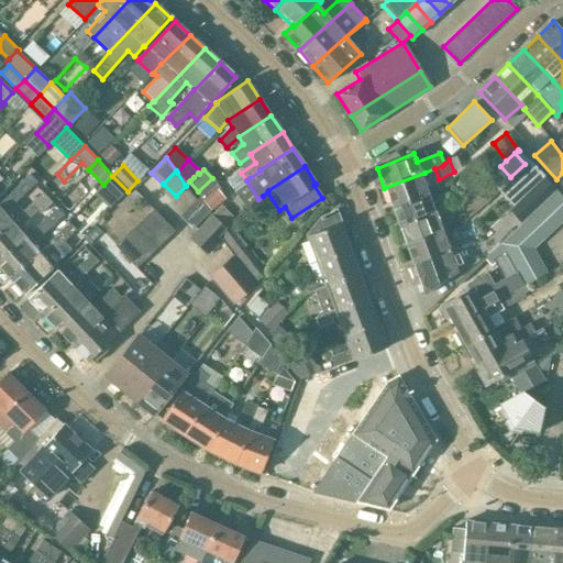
[(428,194),(422,179),(427,177),(424,173),(384,188),(392,207),(428,194)]
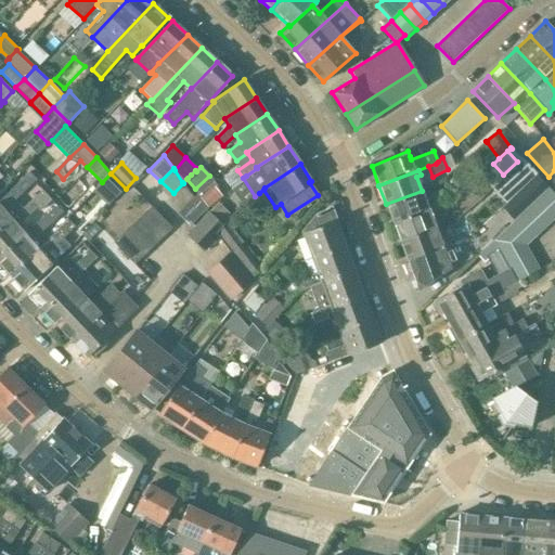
[(0,201),(0,228),(22,208),(15,201),(36,180),(28,173),(0,201)]
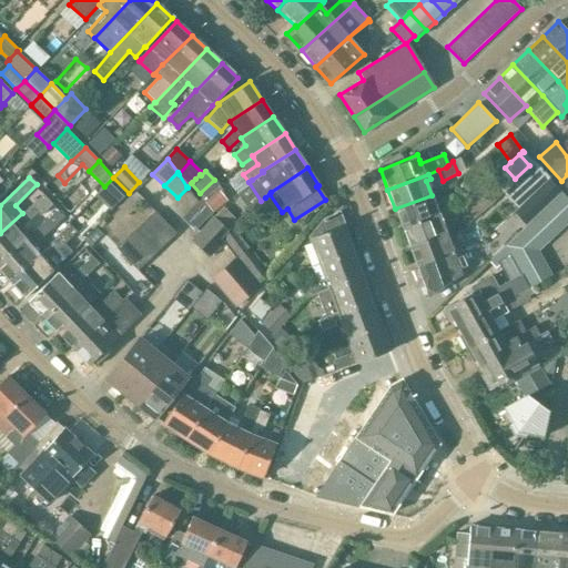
[(104,186),(119,203),(129,193),(113,178),(104,186)]
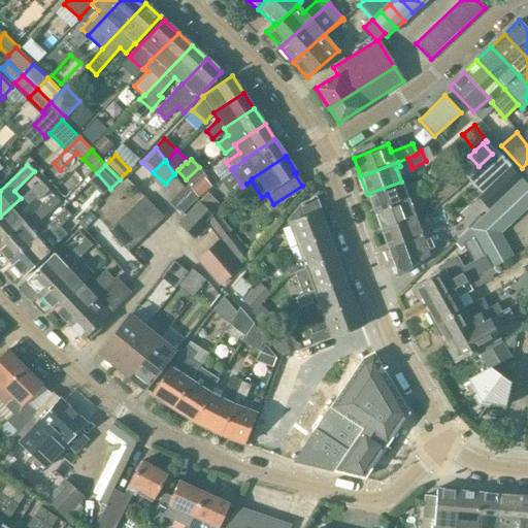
[(184,188),(190,198),(191,199),(195,194),(198,198),(210,187),(208,184),(209,182),(201,172),(187,184),(187,185),(184,188)]
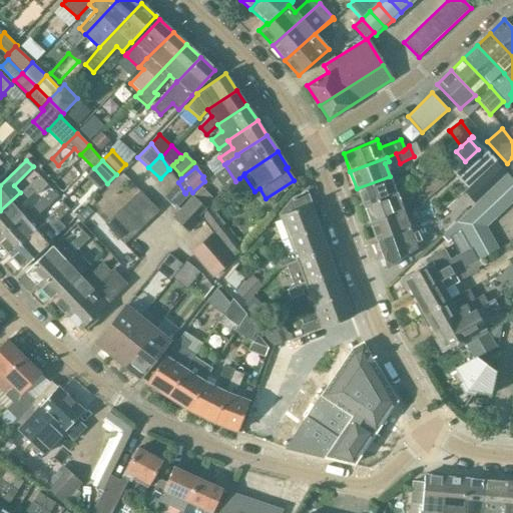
[(512,180),(506,173),(498,182),(512,198),(512,180)]
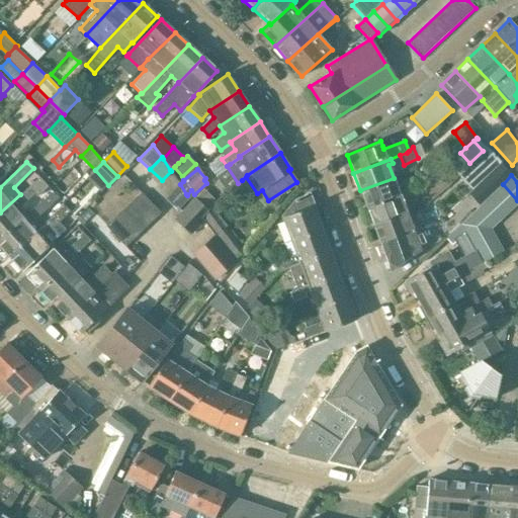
[(394,178),(360,190),(366,207),(400,195),(396,182),(400,180),(398,176),(394,178)]
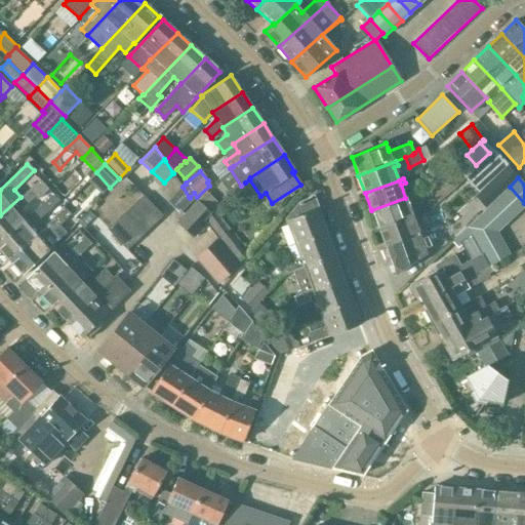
[(39,179),(21,197),(0,215),(0,242),(26,218),(24,214),(21,217),(16,213),(34,197),(38,200),(48,190),(45,187),(39,179)]
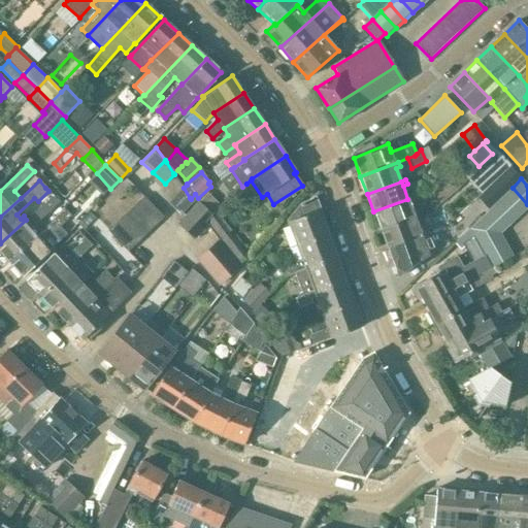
[(418,196),(431,191),(428,180),(414,186),(418,196)]
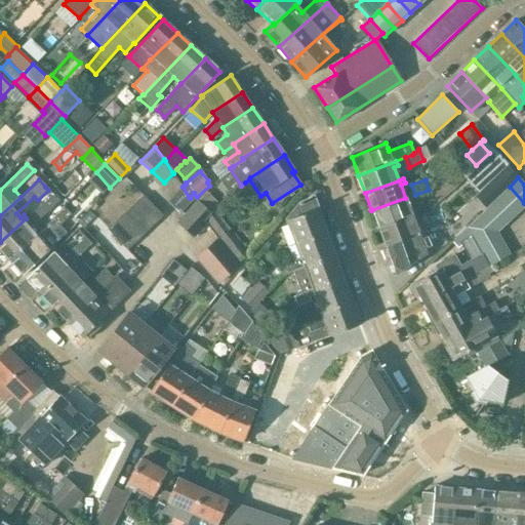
[(168,201),(177,210),(190,198),(189,197),(183,187),(168,201)]
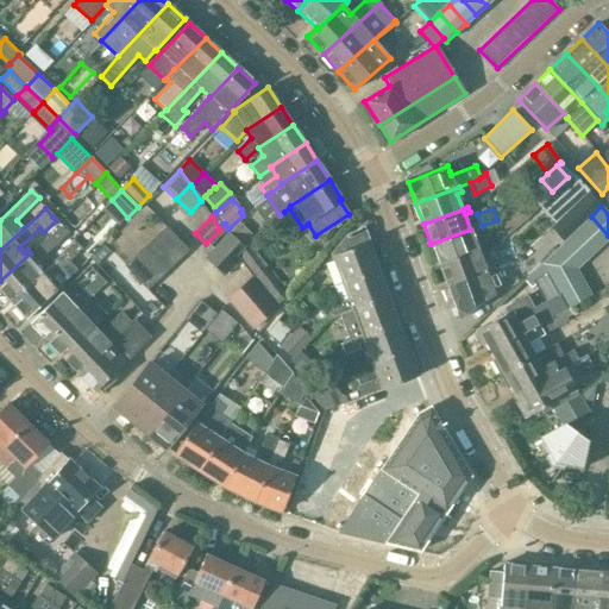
[(598,249),(608,238),(608,236),(591,217),(579,227),(598,249)]
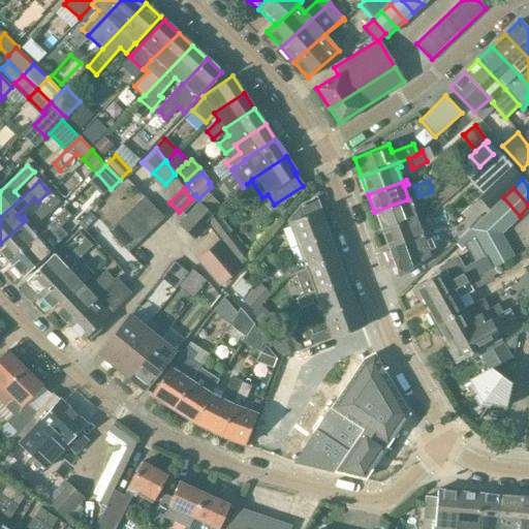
[(59,203),(53,195),(40,206),(26,220),(0,244),(0,251),(9,261),(38,234),(36,230),(33,234),(30,229),(59,203)]
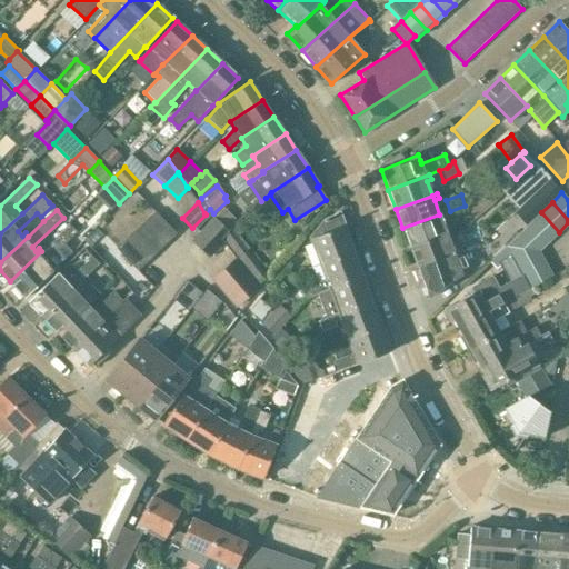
[(212,216),(209,220),(222,241),(232,231),(231,229),(236,226),(220,211),(215,217),(212,216)]
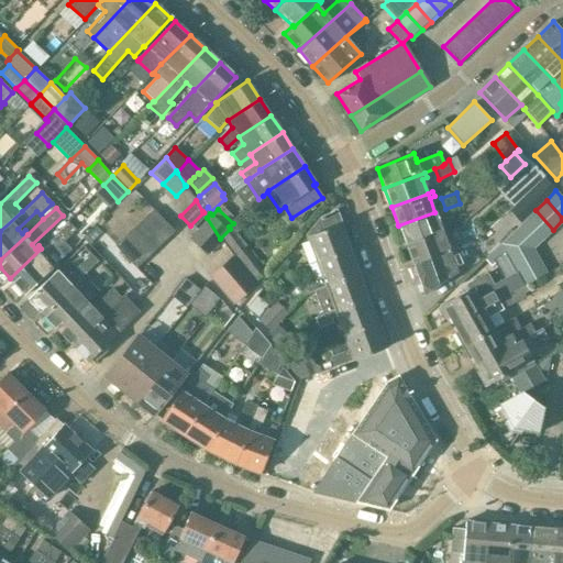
[(164,241),(174,232),(154,210),(143,220),(164,241)]
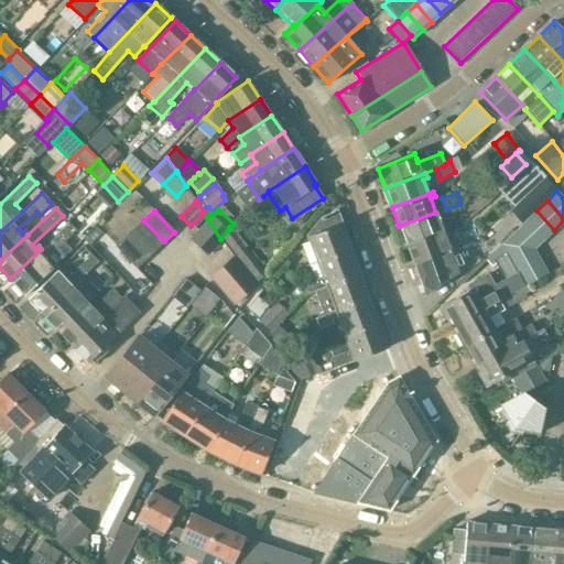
[(435,213),(399,226),(407,245),(443,231),(437,217),(442,216),(440,210),(435,213)]
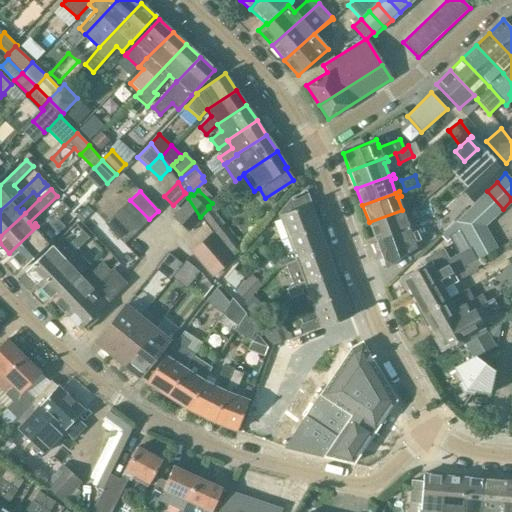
[(503,209),(487,191),(478,199),(494,218),(503,209)]
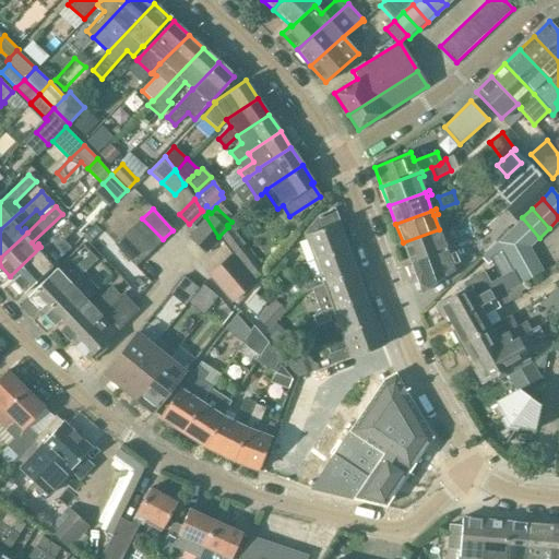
[(318,215),(305,233),(314,259),(346,247),(332,210),(318,215)]
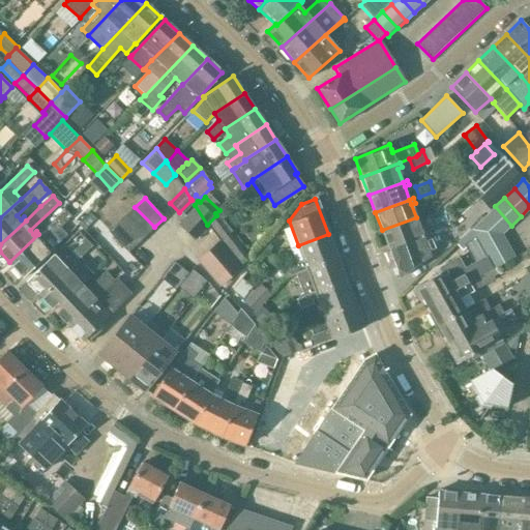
[(208,226),(207,225),(195,205),(178,225),(195,240),(208,226)]
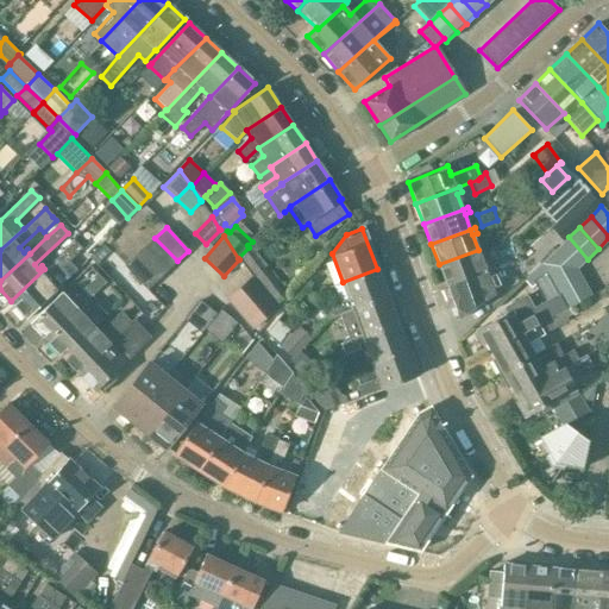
[(541,263),(578,270),(577,269),(588,259),(569,237),(541,263)]
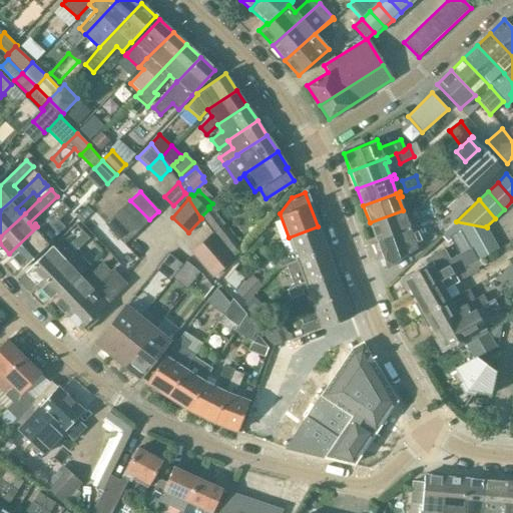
[(140,227),(149,219),(130,200),(121,208),(140,227)]
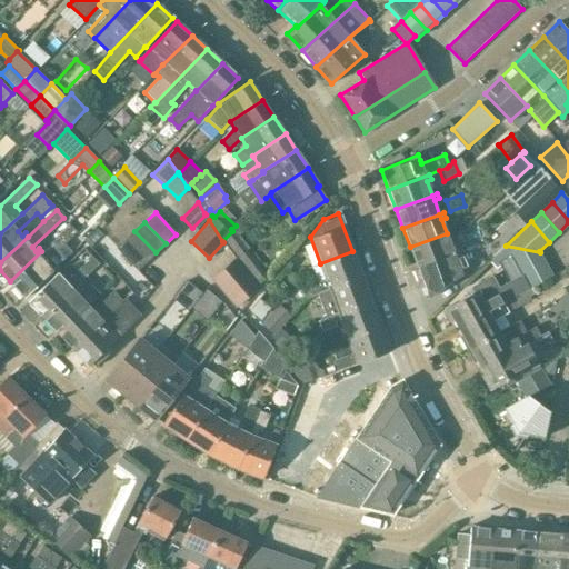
[(48,267),(45,262),(55,253),(76,232),(68,225),(48,246),(41,251),(10,281),(25,298),(52,272),(51,270),(56,266),(52,262),(48,267)]
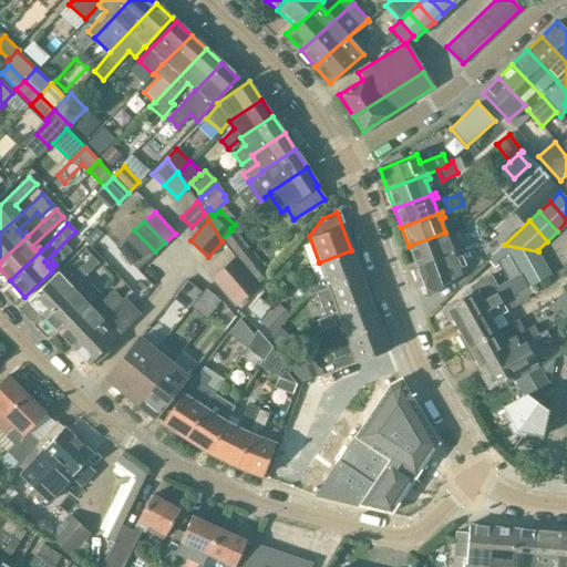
[(146,261),(155,251),(134,230),(125,239),(146,261)]
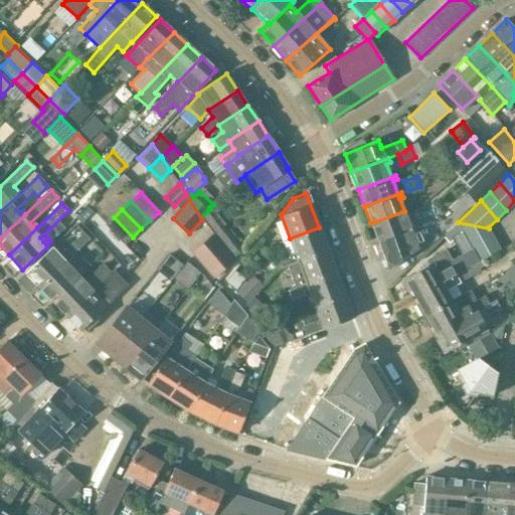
[(232,258),(241,250),(210,209),(201,218),(202,219),(203,219),(232,258)]
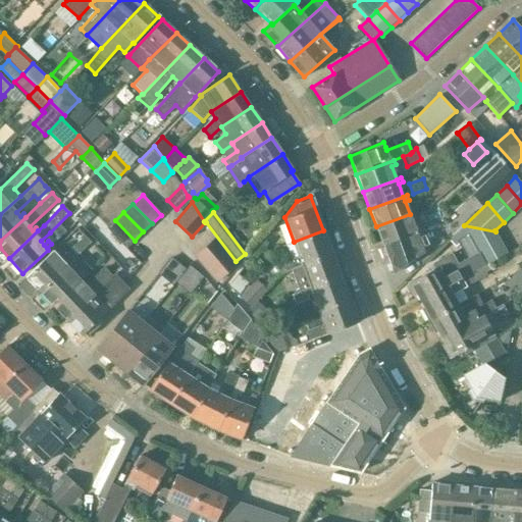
[(376,226),(383,245),(421,231),(420,230),(416,231),(412,219),(416,217),(414,213),(410,214),(376,226)]
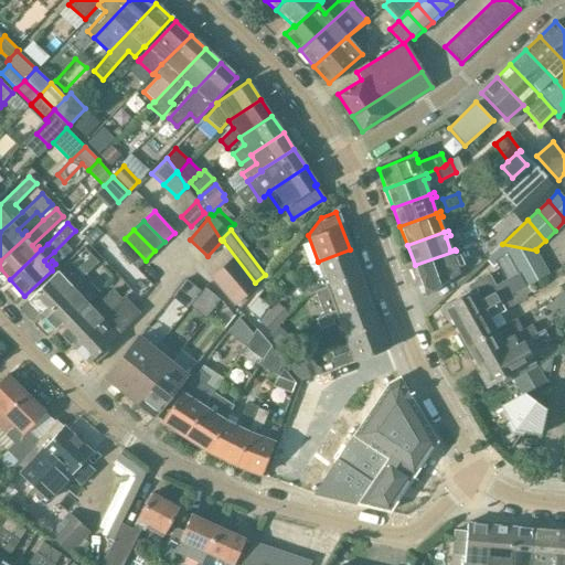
[(137,268),(146,260),(125,238),(116,246),(137,268)]
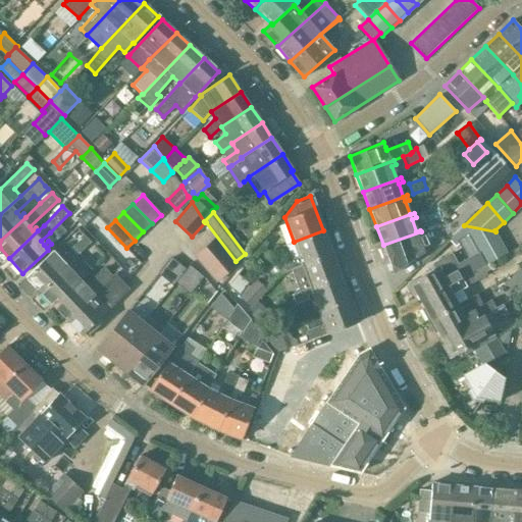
[(496,231),(464,225),(479,254),(502,243),(496,231)]
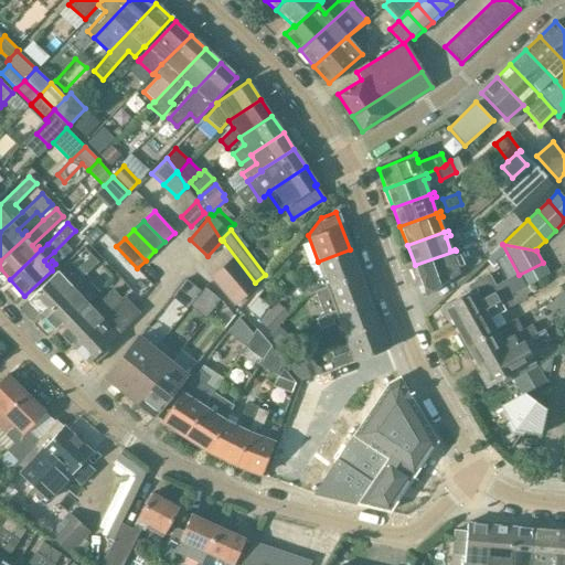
[(350,249),(318,262),(324,281),(319,284),(317,279),(304,285),(307,294),(327,287),(360,275),(350,249)]
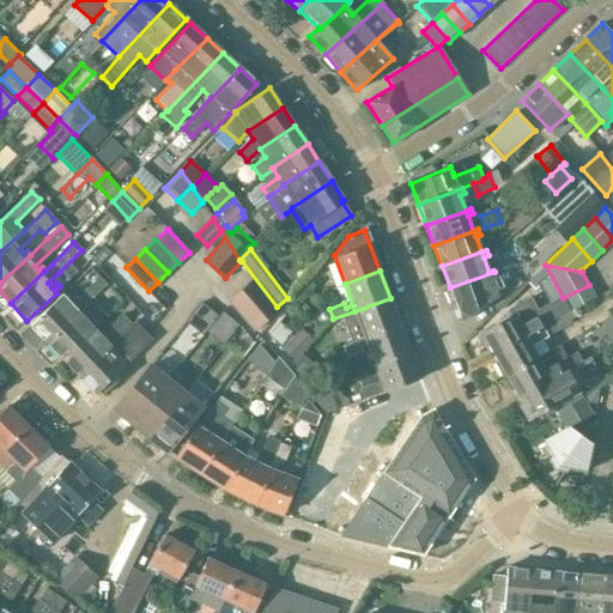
[(462,321),(498,298),(491,278),(496,275),(495,272),(450,287),(462,321)]
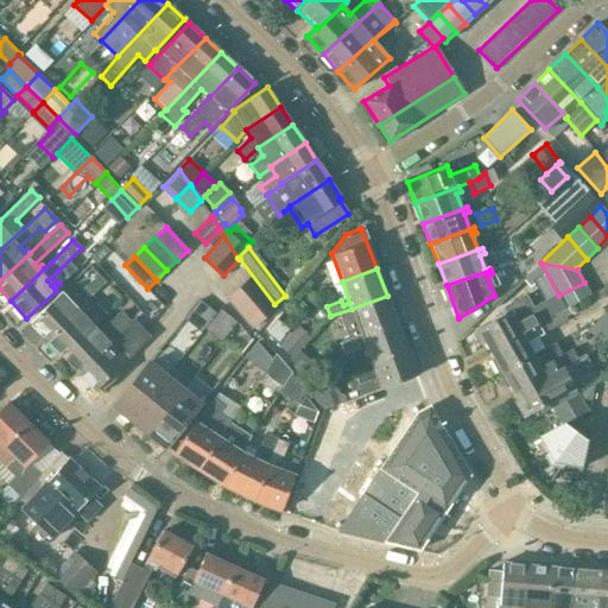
[(93,277),(94,278),(84,287),(93,296),(106,283),(96,273),(93,277)]
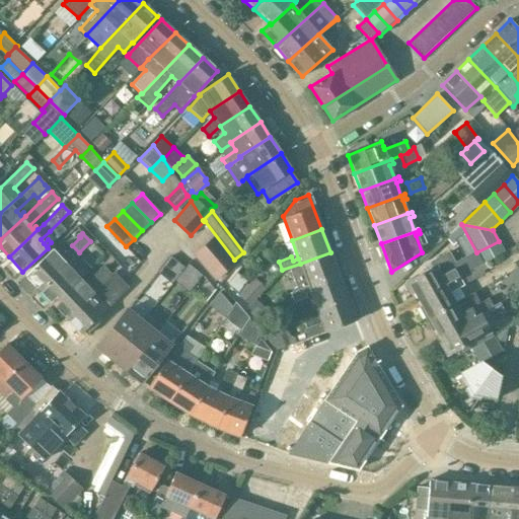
[(214,239),(196,255),(216,280),(235,263),(214,239)]
